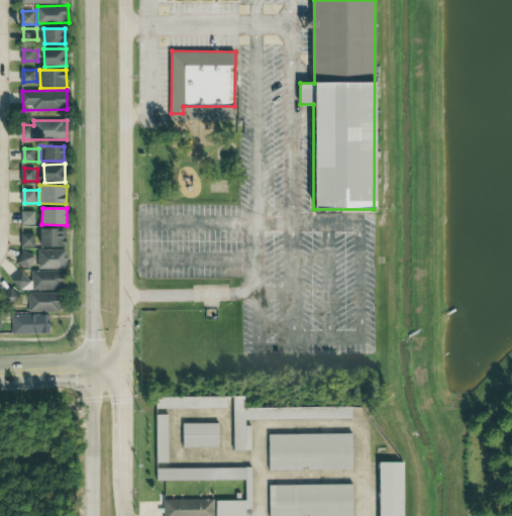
[(24,224),(37,224),(37,211),(23,211),(24,224)]
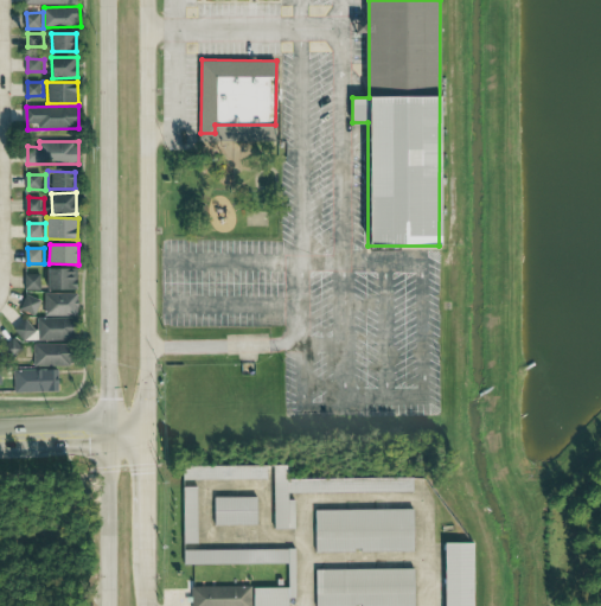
[(80,289),(81,269),(48,268),(48,289),(80,289)]
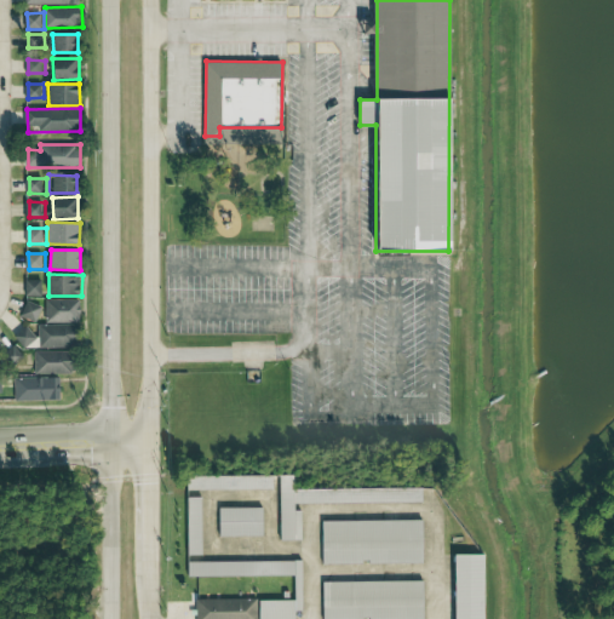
[(28,296),(45,297),(46,280),(29,280),(28,296)]
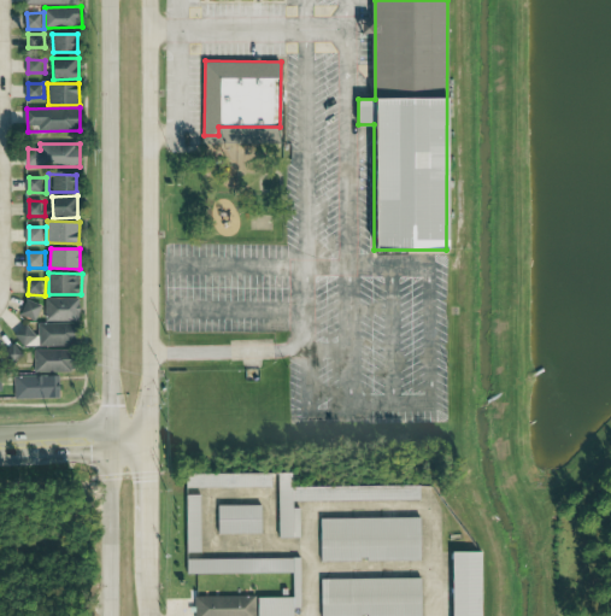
[(48,321),(82,321),(82,298),(48,298),(48,321)]
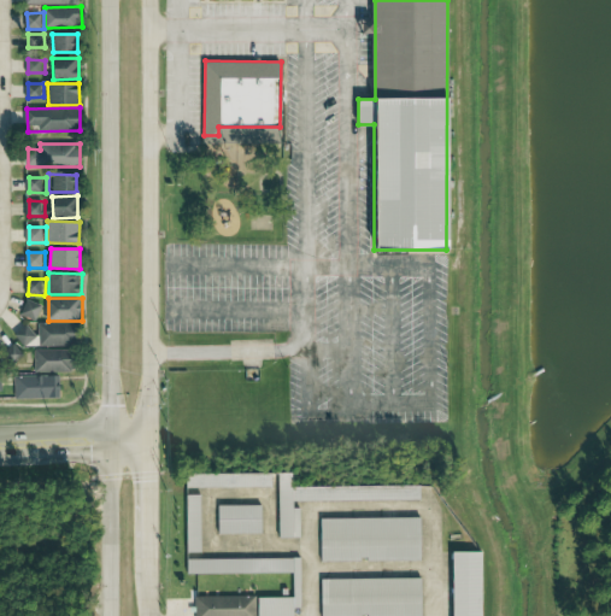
[(45,304),(29,299),(23,316),(39,321),(45,304)]
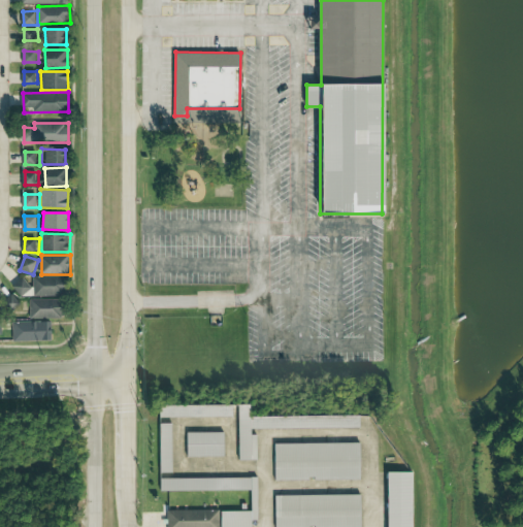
[(18,282),(19,296),(68,295),(67,276),(35,277),(35,285),(27,286),(27,282),(18,282)]
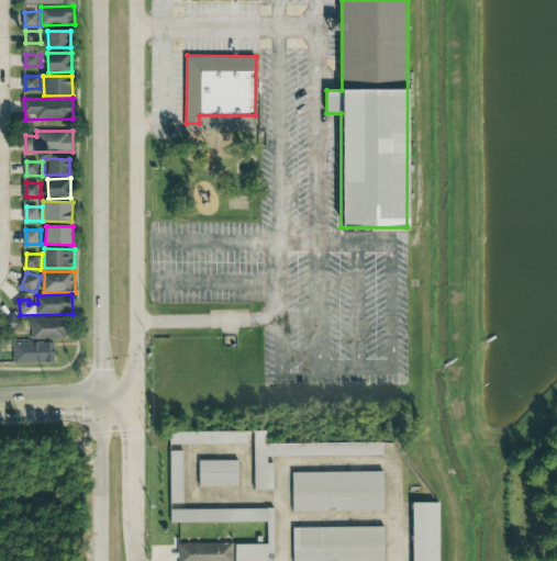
[(8,314),(8,331),(22,331),(22,314),(8,314)]
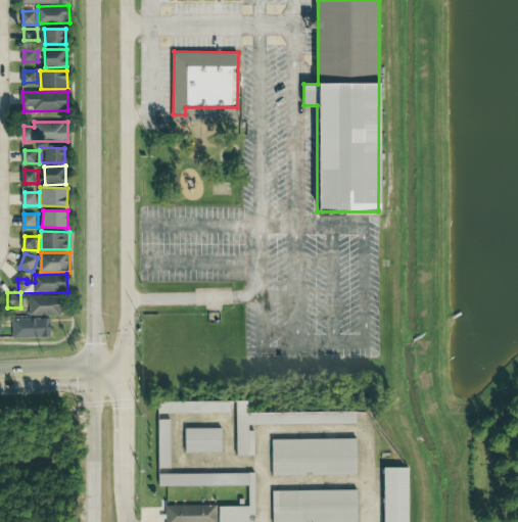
[(63,296),(33,295),(32,315),(63,316),(63,296)]
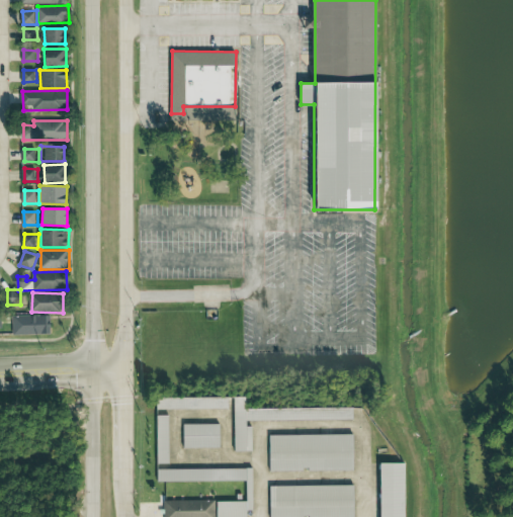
[(53,333),(52,314),(14,316),(15,335),(53,333)]
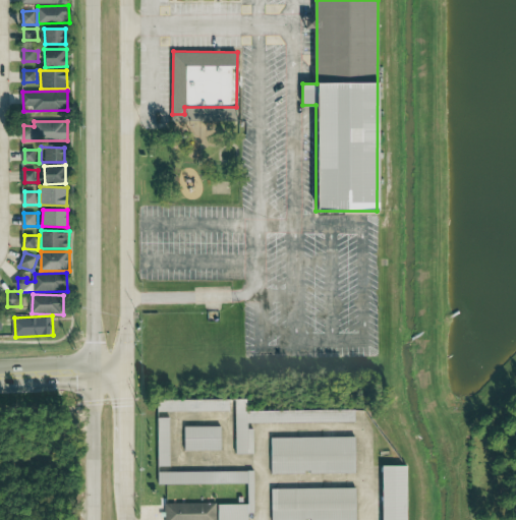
[(232,397),(159,399),(159,411),(232,410),(232,397)]
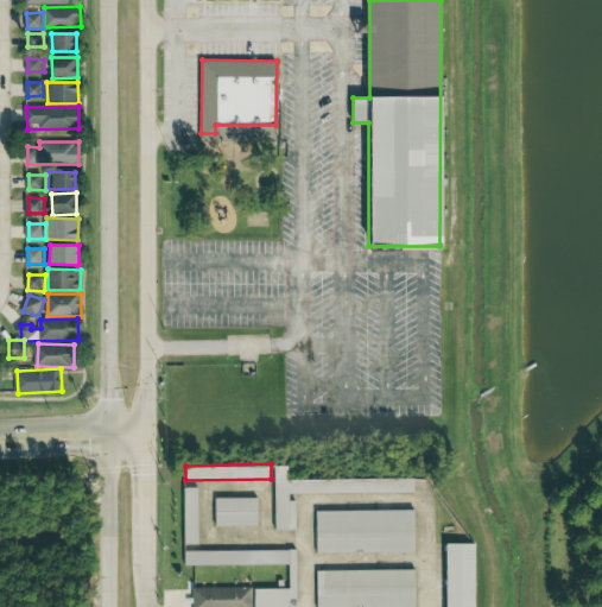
[(277,529),(297,529),(297,493),(417,492),(417,478),(290,479),(290,465),(276,465),(277,529)]
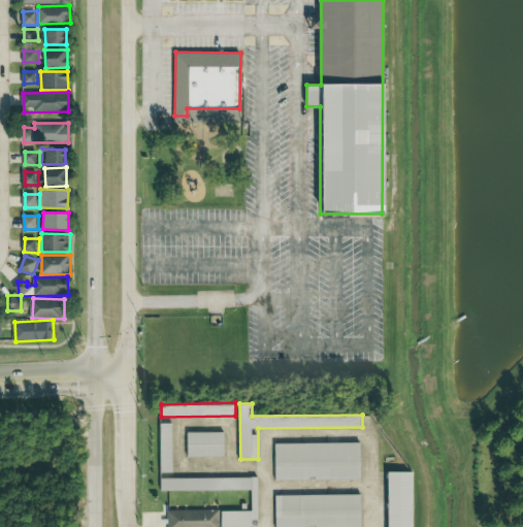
[(174,422),(161,422),(162,471),(175,471),(174,422)]
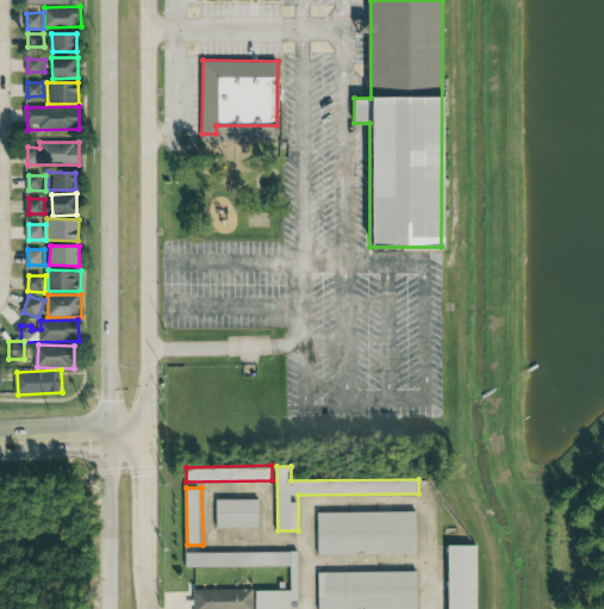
[(217,498),(218,527),(261,526),(260,497),(217,498)]
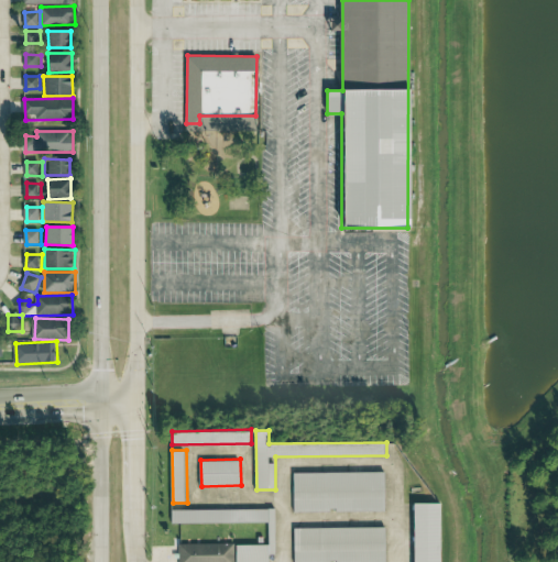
[(295,472),(295,511),(387,510),(386,471),(295,472)]
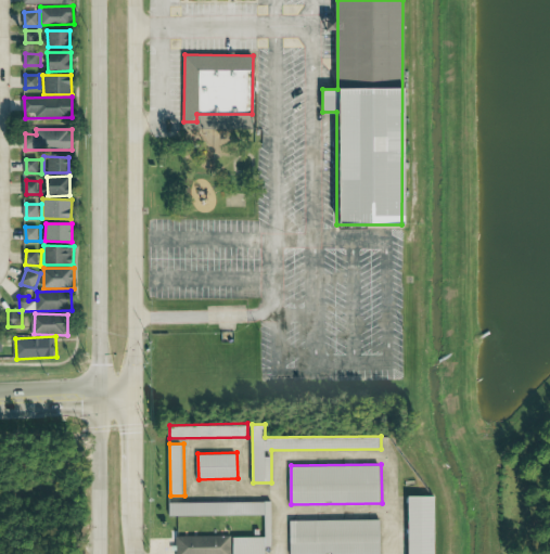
[(434,553),(434,494),(408,494),(408,553),(434,553)]
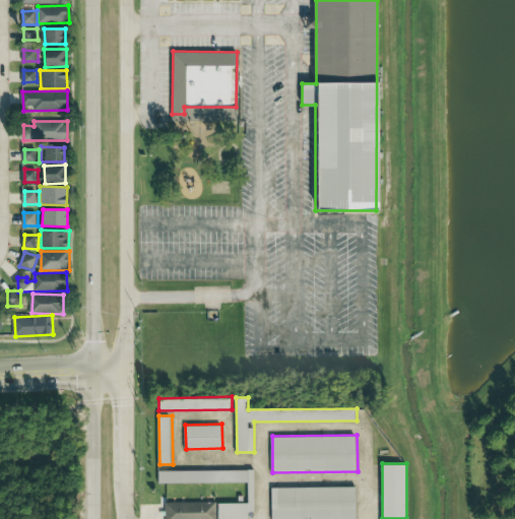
[(161,482),(249,481),(249,502),(218,503),(218,518),(250,518),(250,512),(256,512),(256,469),(161,470),(161,482)]
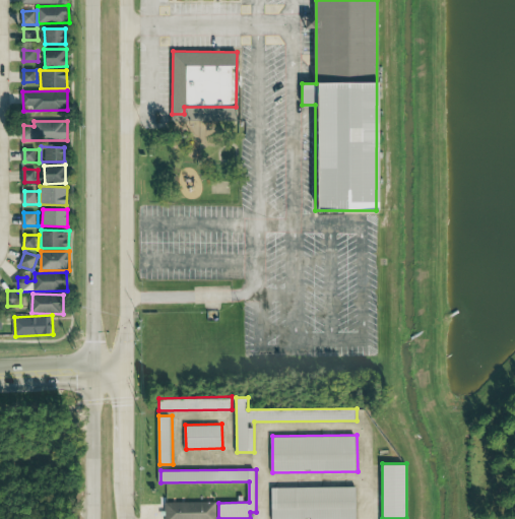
[(272,487),(272,518),(345,518),(358,518),(358,485),(272,487)]
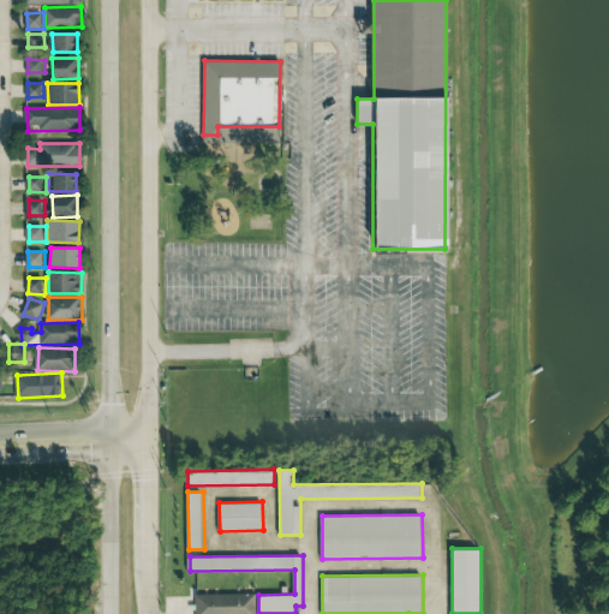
[(198,613),(198,595),(257,594),(257,613),(198,613)]
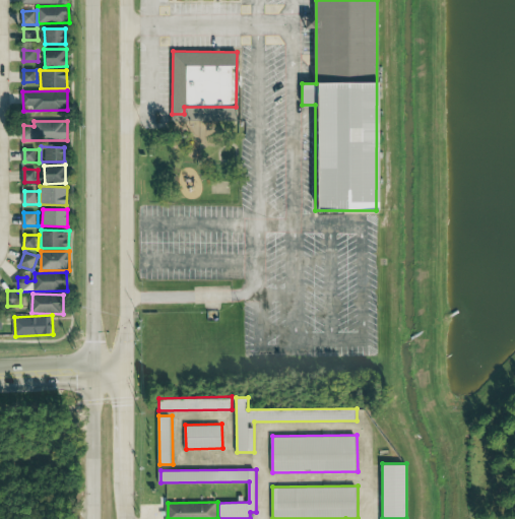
All buildings are outlined.
